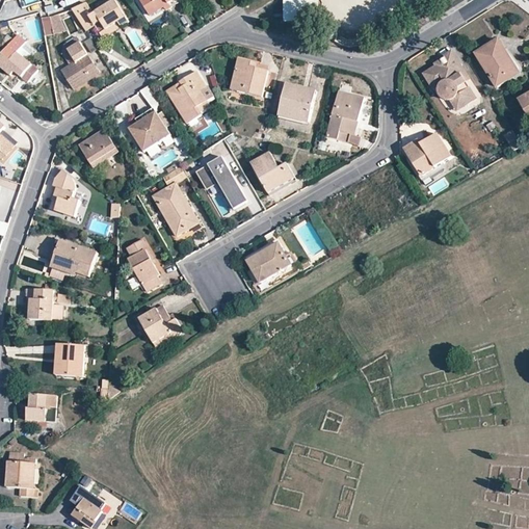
[(91,12),(84,1),(80,3),(93,23),(98,20),(103,28),(115,21),(117,25),(125,20),(113,0),(110,0),(91,12)]
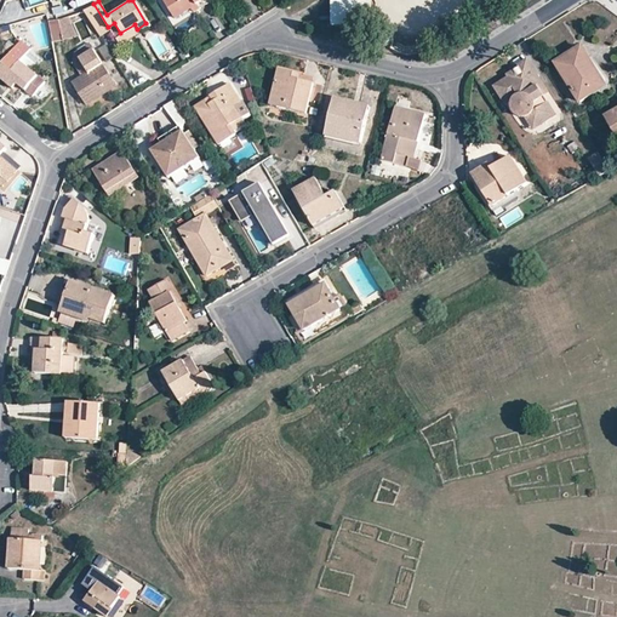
[(180,12),(188,6),(184,1),(187,0),(192,0),(193,1),(194,0),(161,0),(169,11),(176,6),(180,12)]
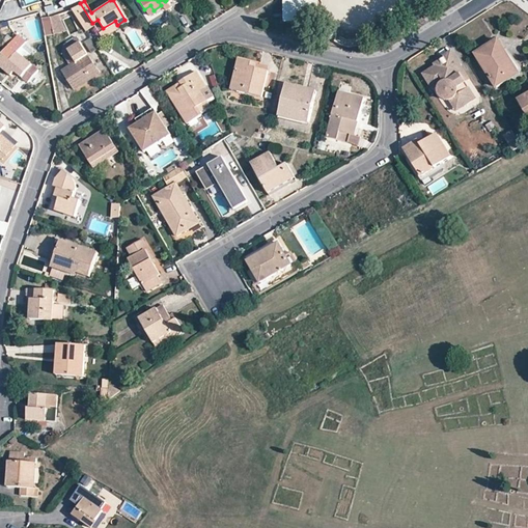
[(280,0),(281,17),(315,16),(314,0),(280,0)]
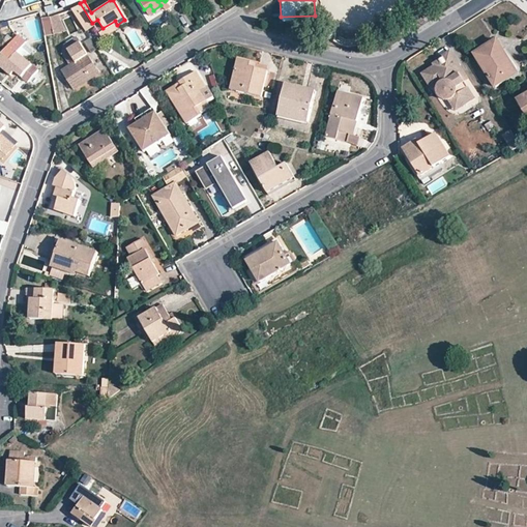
[(70,7),(69,7),(83,29),(92,23),(80,3),(70,7)]
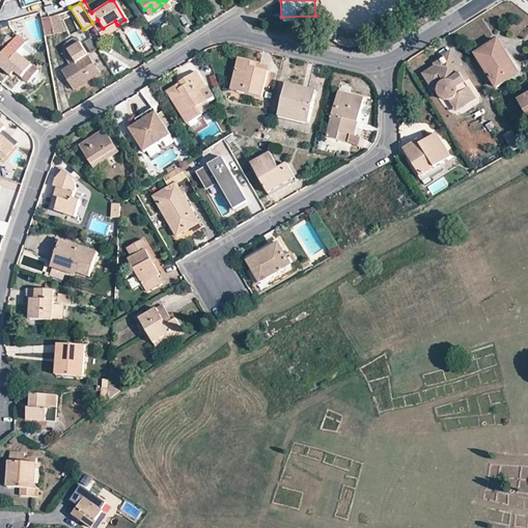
[(150,5),(144,9),(147,14),(154,10),(150,5)]
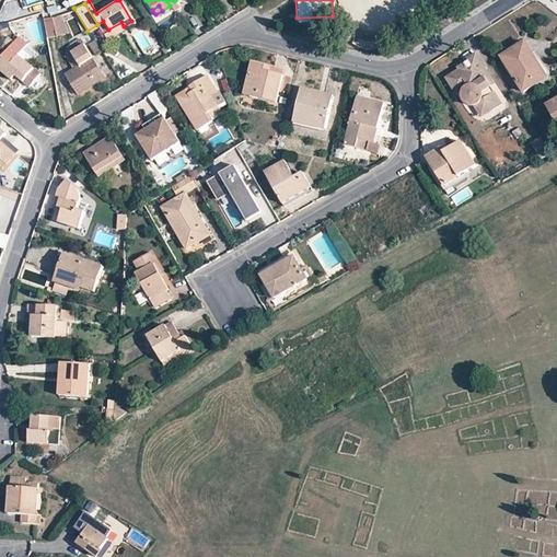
[(49,15),(41,18),(44,35),(53,34),(49,15)]
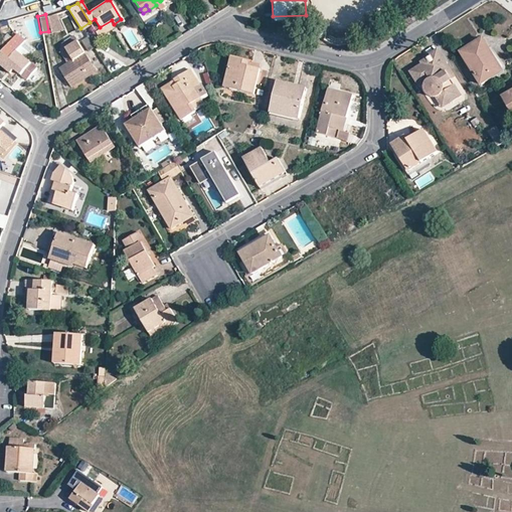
[(95,19),(90,22),(98,34),(114,24),(112,20),(100,27),(95,19)]
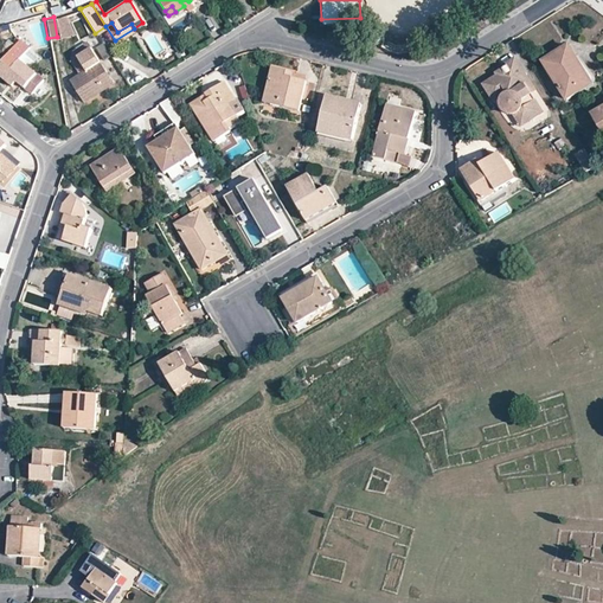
[(6,74),(13,78),(27,91),(40,77),(17,57),(26,45),(19,39),(8,51),(0,62),(0,76),(2,78),(6,74)]
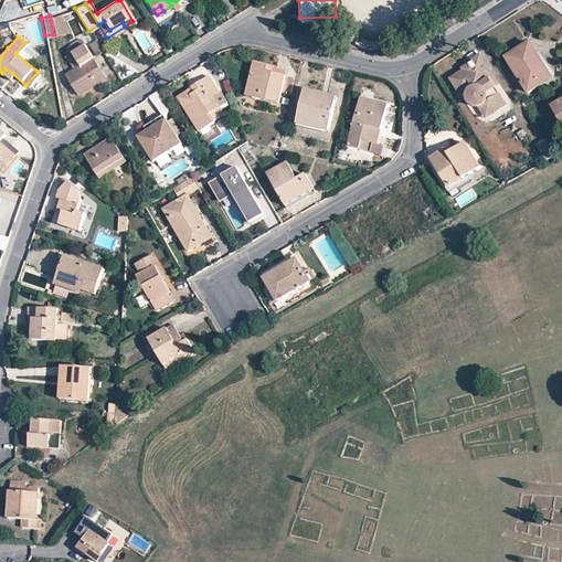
[(533,78),(547,71),(527,39),(501,54),(525,92),(537,84),(533,78)]
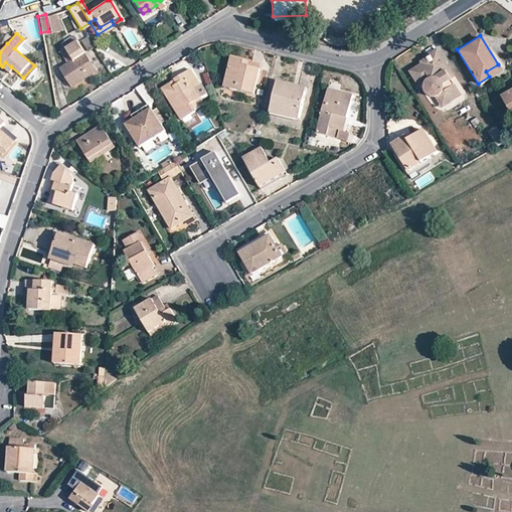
[(65,61),(81,51),(74,40),(58,49),(65,61)]
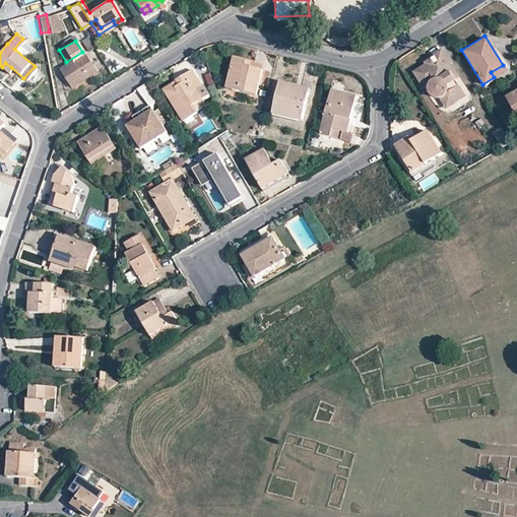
[(457,76),(439,48),(431,53),(436,60),(432,63),(429,59),(423,63),(411,70),(421,86),(427,82),(427,83),(427,85),(427,88),(428,90),(428,92),(429,93),(430,94),(432,97),(434,98),(435,98),(436,98),(443,92),(450,103),(461,95),(462,94),(453,79),(457,76)]
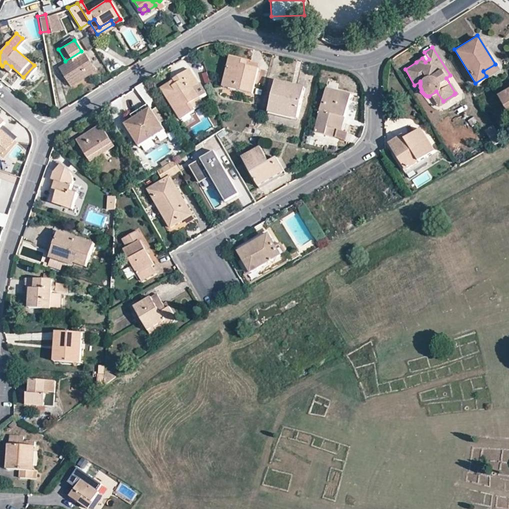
[(69,84),(92,69),(81,51),(65,61),(57,66),(69,84)]
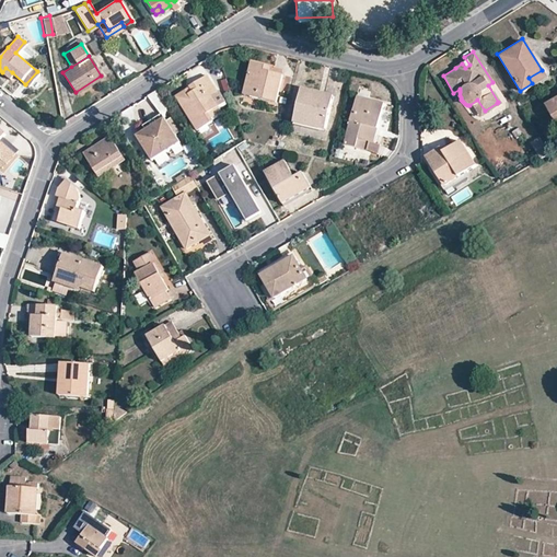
[(255,90),(254,94),(273,99),(279,72),(266,70),(260,69),(262,64),(247,60),(242,86),(255,90)]
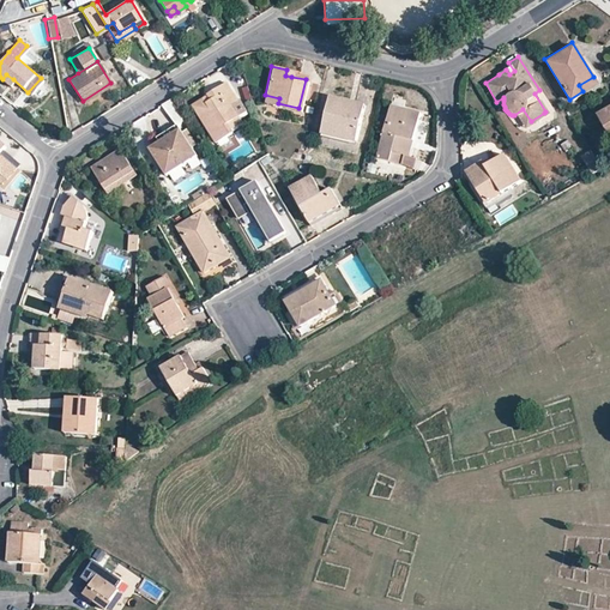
[(6,74),(2,79),(8,85),(13,79),(6,74)]
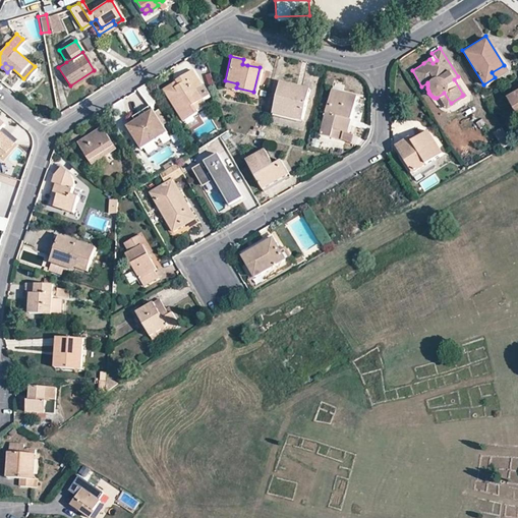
[(492,72),(495,77),(507,69),(504,65),(492,72)]
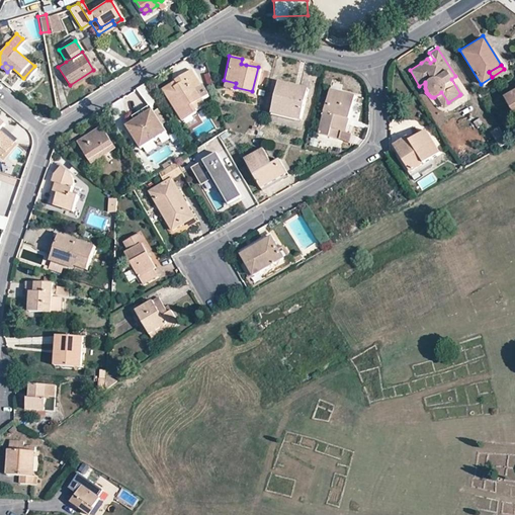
[(189,101),(198,95),(192,86),(198,83),(188,69),(172,79),(175,83),(162,91),(179,117),(193,108),(192,106),(189,101)]
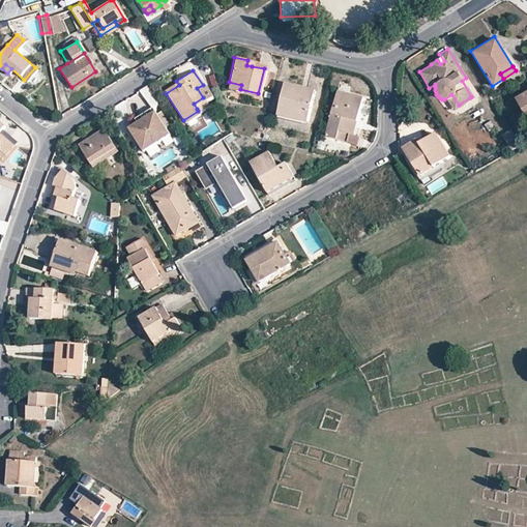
[(275,113),(304,120),(312,89),(283,82),(275,113)]
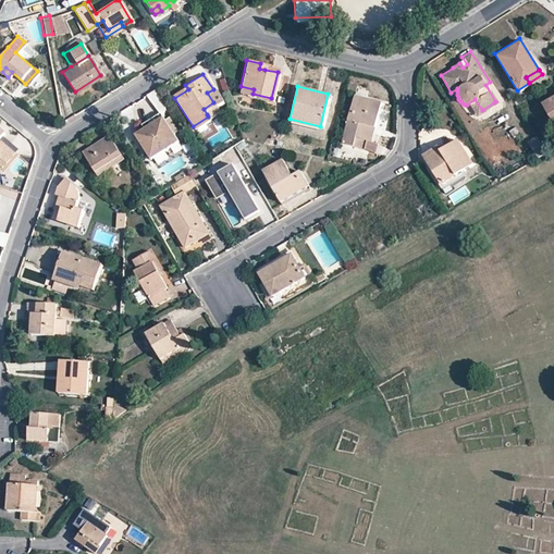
[(553,125),(553,94),(540,102),(553,126),(553,125)]
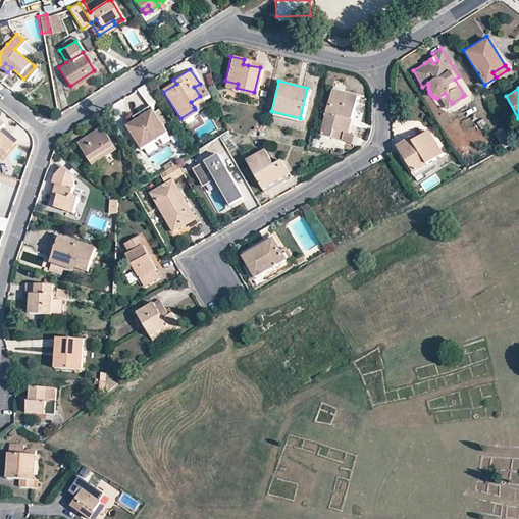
[(328,92),(320,124),(341,130),(345,116),(348,117),(354,93),(341,91),(340,95),(328,92)]
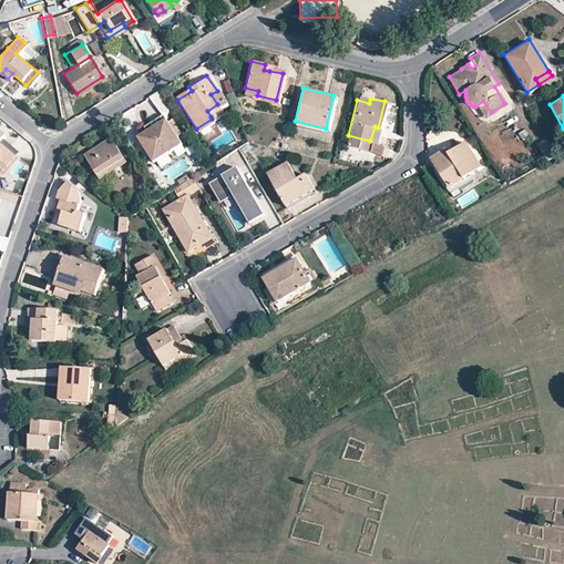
[(211,116),(221,110),(217,104),(207,111),(211,116)]
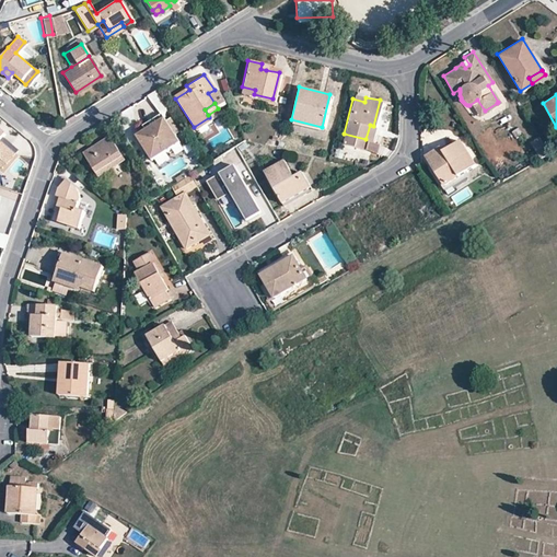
[(141,125),(132,130),(150,158),(175,140),(161,117),(147,126),(149,129),(146,131),(143,128),(141,125)]
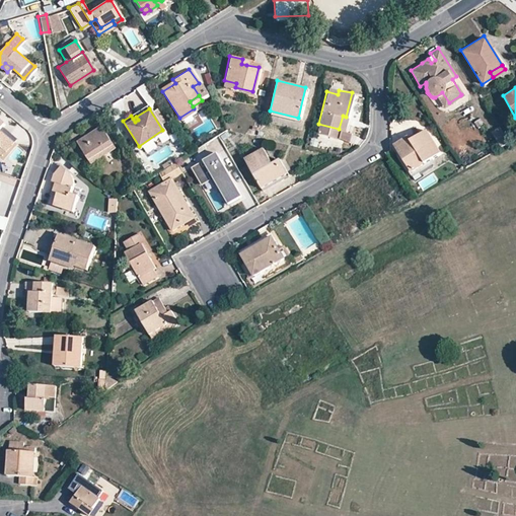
[(339,129),(318,124),(316,131),(337,136),(339,129)]
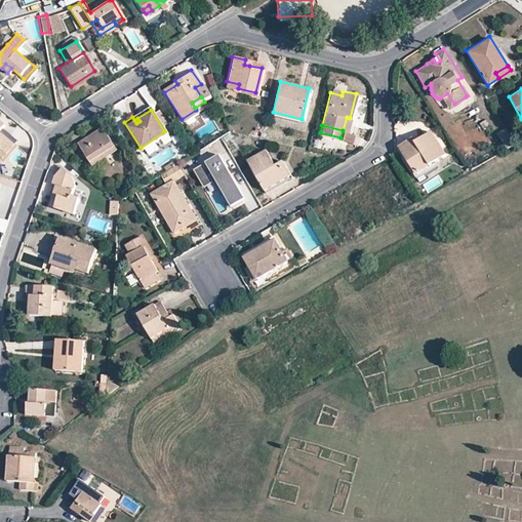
[(512,142),(502,125),(494,130),(505,146),(512,142)]
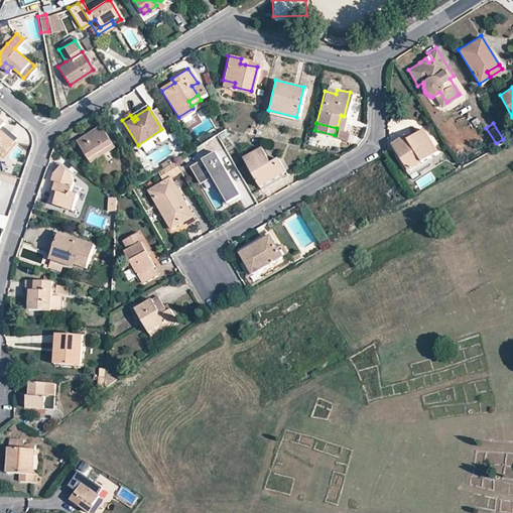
[(86,156),(109,141),(98,124),(75,138),(86,156)]
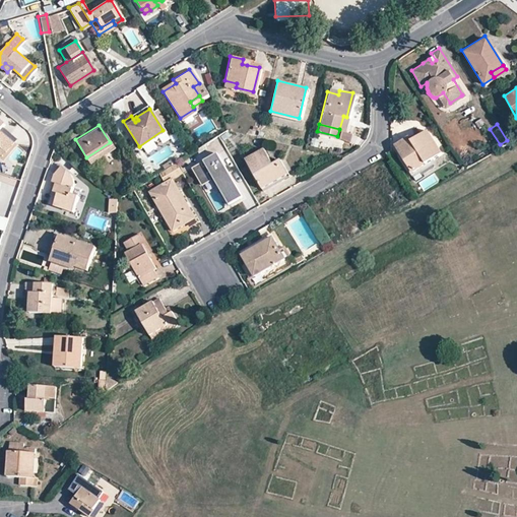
[(506,137),(514,132),(510,126),(502,131),(506,137)]
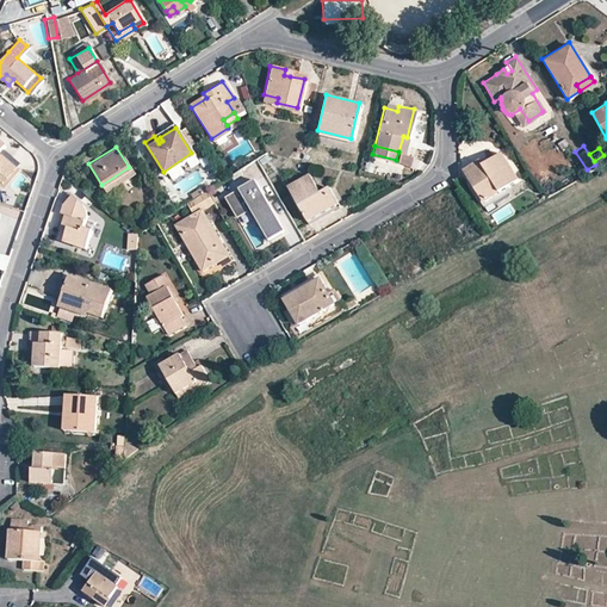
[(481,200),(515,178),(499,153),(479,165),(464,174),(481,200)]
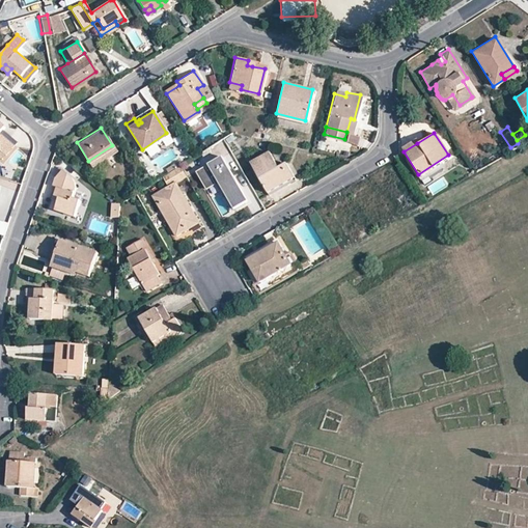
[(0,158),(12,143),(5,138),(0,143),(0,158)]
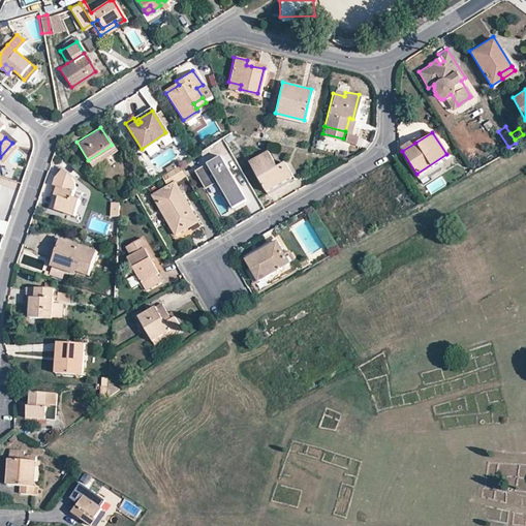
[(402,151),(415,143),(412,137),(399,146),(402,151)]
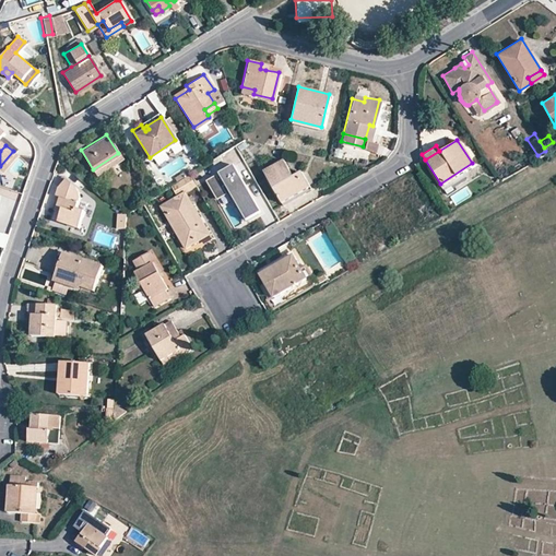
[(95,173),(120,157),(118,153),(93,169),(95,173)]
